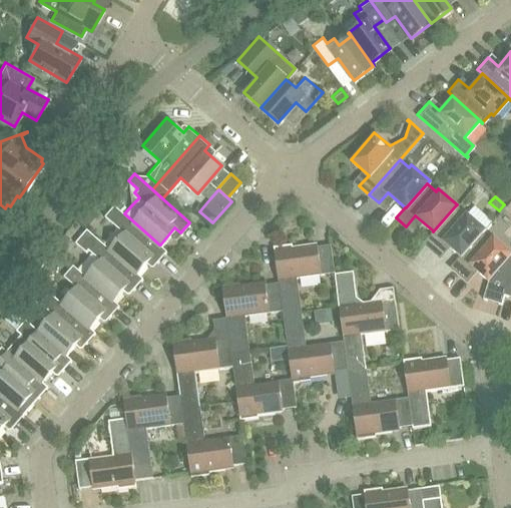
[(123,231),(109,247),(108,247),(136,272),(150,256),(156,261),(165,249),(160,244),(159,244),(132,220),(124,213),(113,203),(103,214),(123,231)]
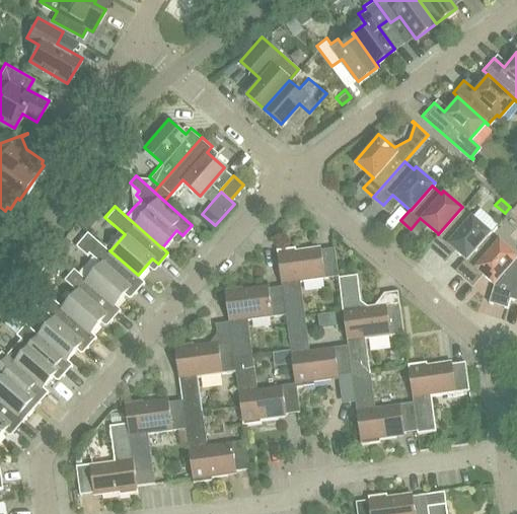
[(468,217),(459,210),(438,234),(438,233),(428,244),(438,252),(447,242),(465,258),(465,259),(487,233),(490,231),(471,215),(468,217)]
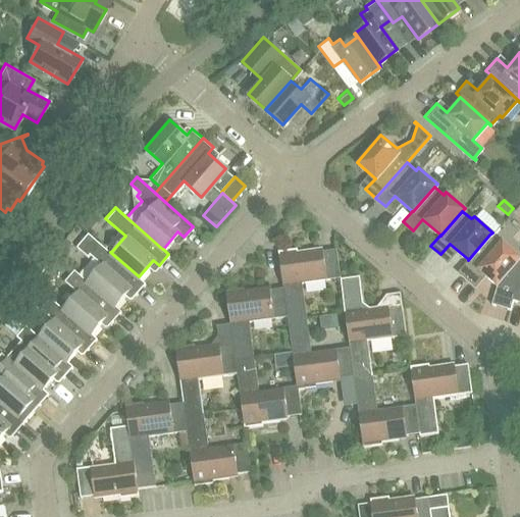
[(101,263),(87,279),(114,305),(114,304),(130,288),(135,293),(145,281),(139,276),(110,252),(111,252),(89,233),(76,246),(88,256),(90,253),(101,263)]
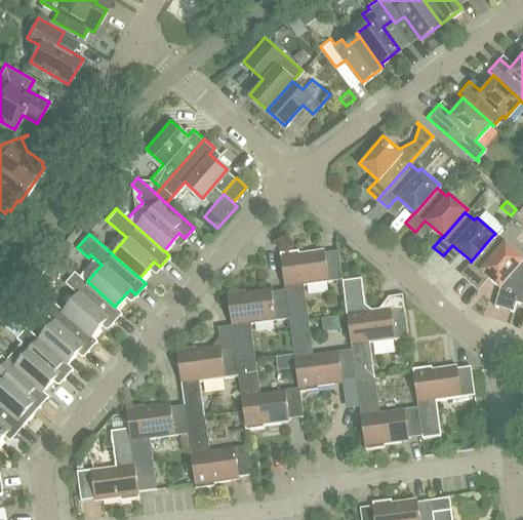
[(492,236),(471,262),(471,261),(460,272),(471,280),(480,270),(498,285),(493,304),(512,309),(515,300),(522,275),(514,268),(522,257),(504,241),(501,244),(492,236)]
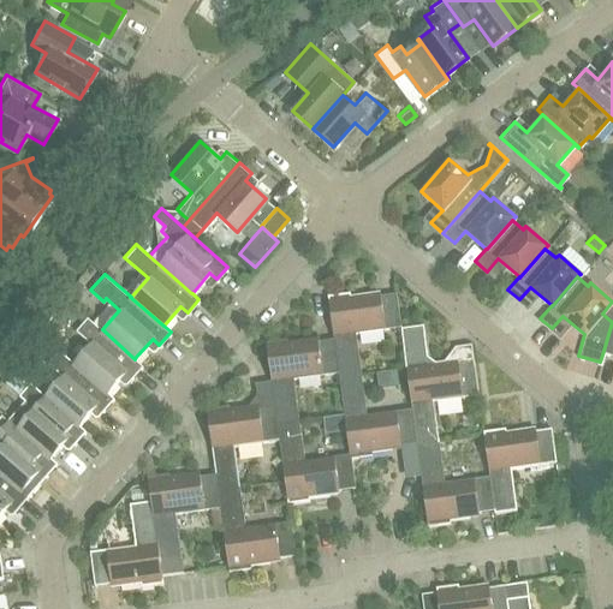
[(338,375),(361,371),(355,330),(400,324),(396,291),(370,294),(369,290),(350,293),(349,290),(327,293),(333,336),(338,370),(337,370),(338,375)]
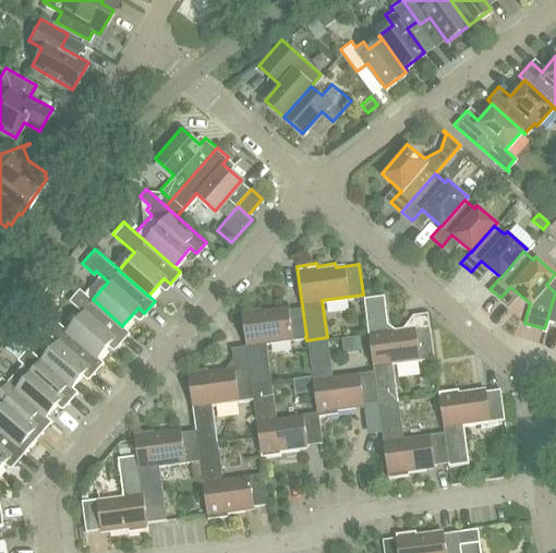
[(83,311),(67,328),(67,329),(96,356),(97,355),(112,337),(118,343),(129,331),(122,325),(122,326),(93,299),(79,287),(68,298),(83,311)]
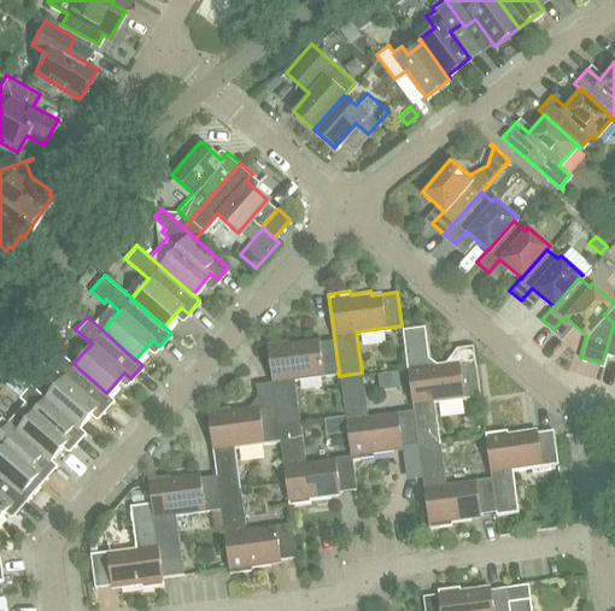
[(416,441),(417,444),(439,440),(434,400),(479,393),(474,359),(460,362),(458,354),(457,354),(451,356),(449,359),(435,360),(428,354),(423,322),(402,325),(405,362),(413,407),(417,441),(416,441)]
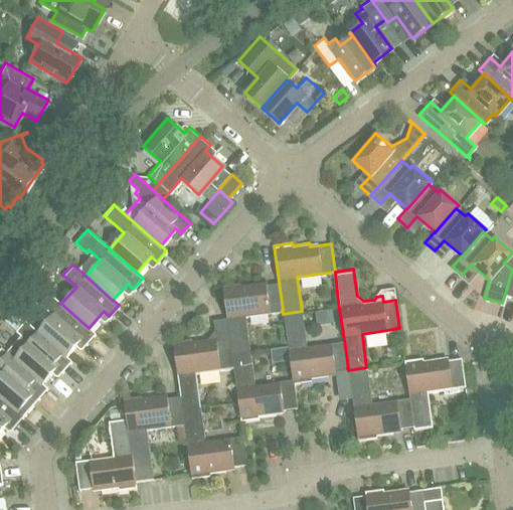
[(244,315),(282,310),(283,310),(279,282),(258,284),(258,281),(240,284),(240,281),(221,284),(228,338),(229,338),(231,351),(249,349),(244,315)]
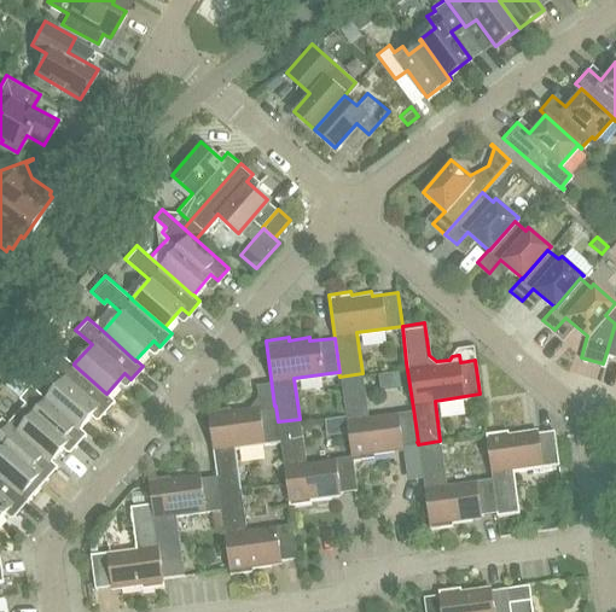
[(74,365),(74,363),(58,350),(47,362),(63,377),(46,396),(45,397),(79,426),(79,425),(96,406),(103,412),(114,398),(108,392),(106,394),(74,365)]
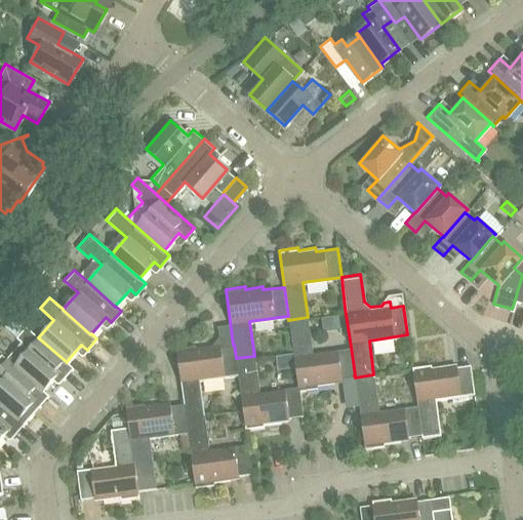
[(17,300),(11,308),(23,316),(29,308),(17,300)]
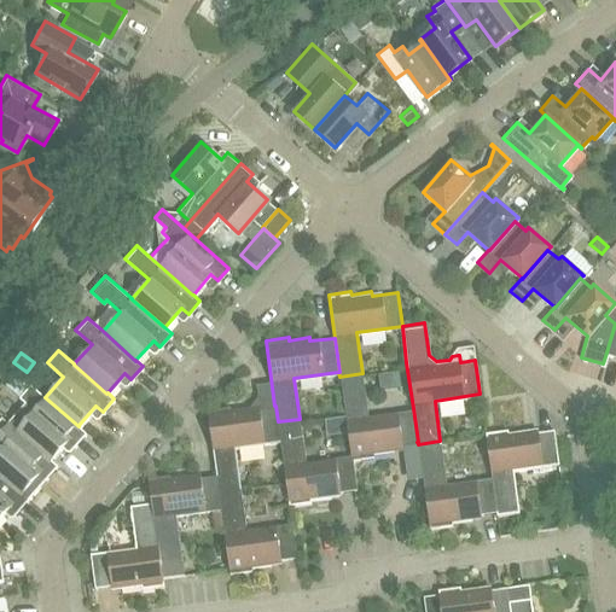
[(340,377),(350,453),(352,458),(373,454),(373,452),(393,449),(393,446),(417,442),(418,442),(413,408),(367,414),(362,373),(340,377)]
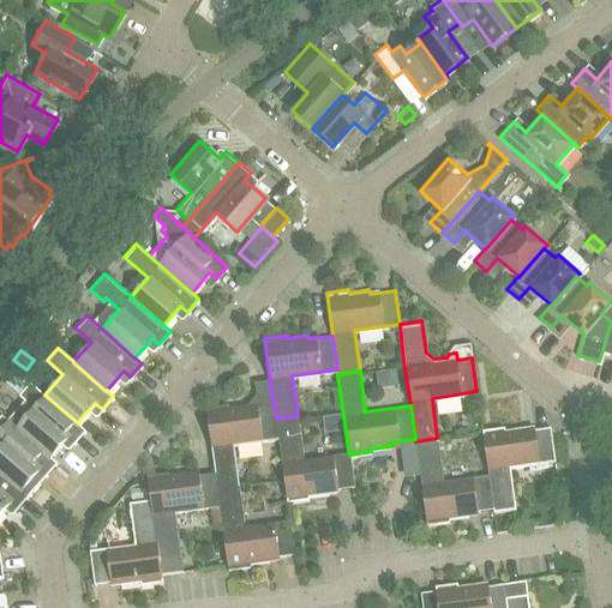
[(25,399),(9,419),(17,426),(17,427),(49,456),(49,455),(66,435),(73,441),(84,428),(78,422),(78,423),(45,395),(46,393),(29,380),(18,392),(25,399)]
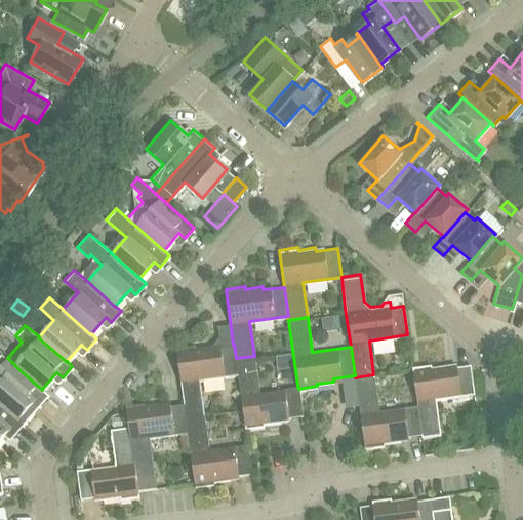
[(184,402),(185,415),(204,413),(199,378),(237,373),(238,373),(236,358),(234,345),(233,345),(212,348),(211,344),(195,347),(194,344),(175,347),(183,402),(184,402)]
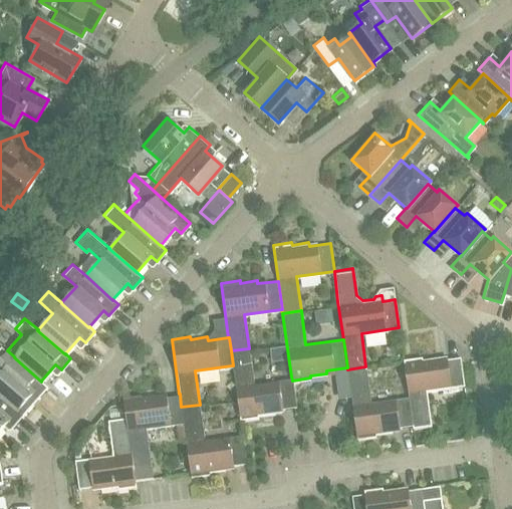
[(0,363),(4,367),(0,372),(0,394),(17,409),(17,408),(23,413),(33,402),(28,397),(32,392),(37,397),(47,386),(41,380),(41,382),(14,357),(14,356),(7,350),(1,345),(0,346),(0,363)]
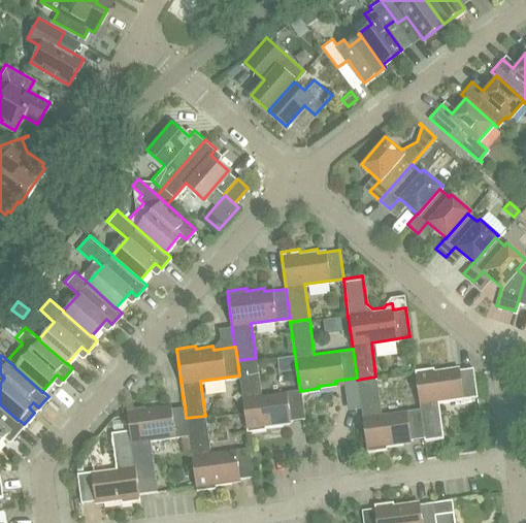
[(260,393),(256,358),(237,360),(239,376),(238,376),(245,430),(265,427),(265,425),(282,423),(282,419),(304,416),(300,391),(299,387),(260,393)]
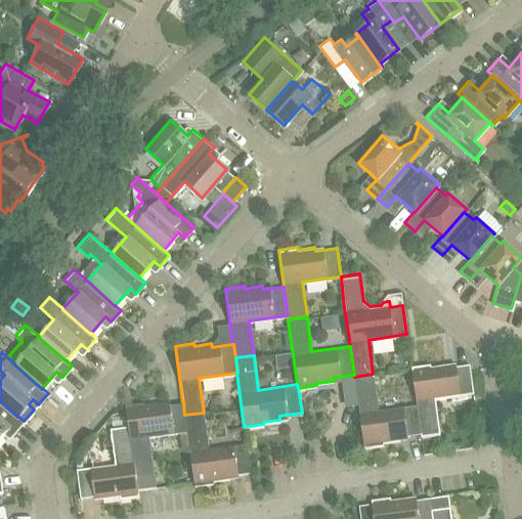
[(410,365),(416,403),(417,403),(421,432),(420,432),(420,435),(439,432),(434,397),(473,392),(469,362),(447,365),(447,362),(430,365),(430,362),(410,365)]
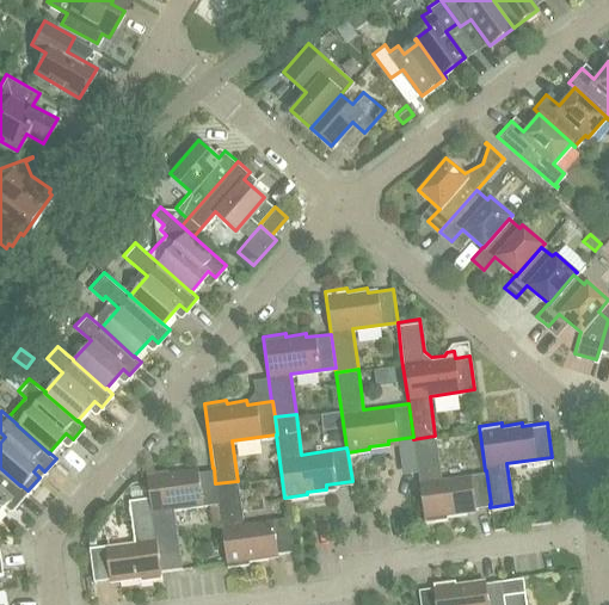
[(465,507),(490,504),(491,504),(486,470),(485,470),(441,476),(435,436),(413,439),(424,519),(447,517),(446,513),(466,511),(465,507)]
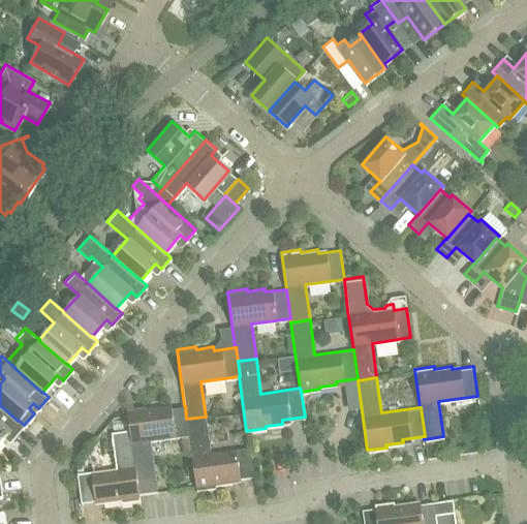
[(0,440),(8,431),(14,436),(24,425),(18,420),(18,421),(0,405),(0,440)]
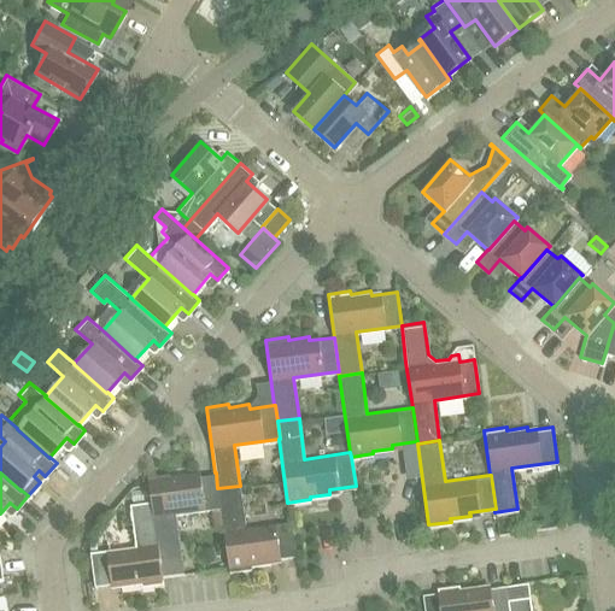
[(175,512),(220,506),(217,488),(216,473),(215,473),(191,476),(189,473),(169,475),(169,473),(147,475),(150,500),(151,500),(158,557),(159,557),(162,574),(182,571),(180,554),(175,512)]
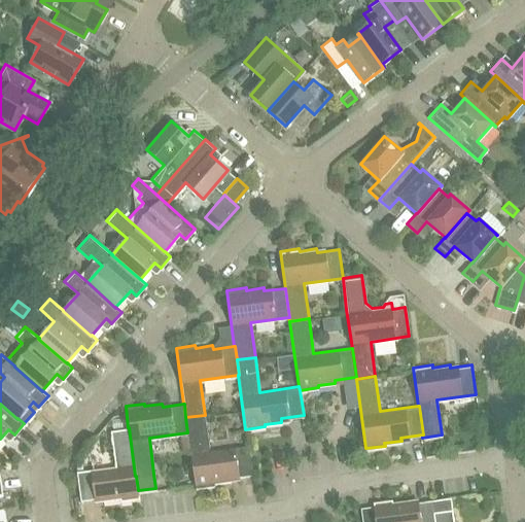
[(209,450),(205,415),(185,417),(187,432),(195,487),(214,484),(214,482),(231,480),(231,477),(252,474),(248,445),(209,450)]
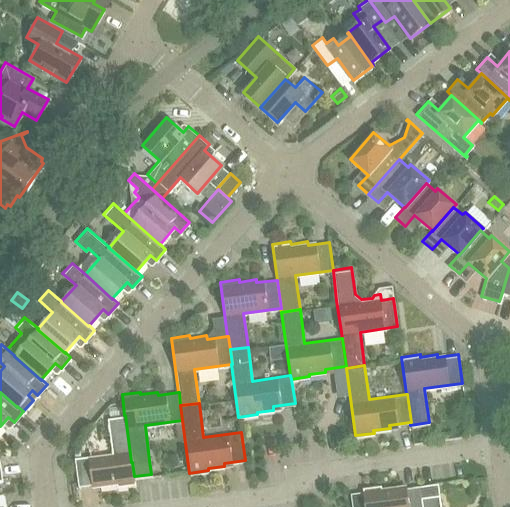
[(135,483),(134,476),(132,462),(131,462),(125,415),(124,415),(107,418),(112,452),(80,456),(74,457),(78,485),(99,483),(99,486),(116,483),(116,486),(135,483)]
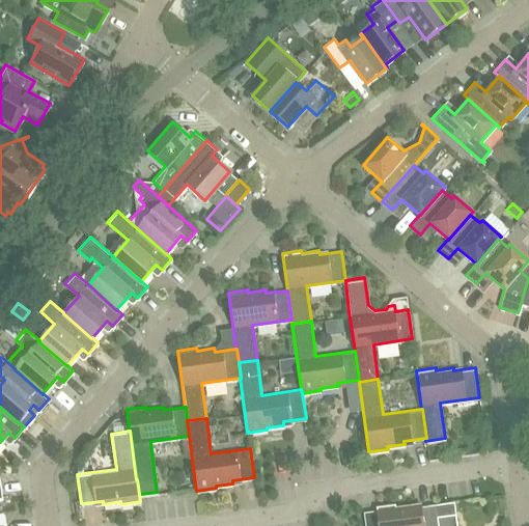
[(456,525),(453,500),(435,502),(437,515),(436,515),(437,525),(456,525)]
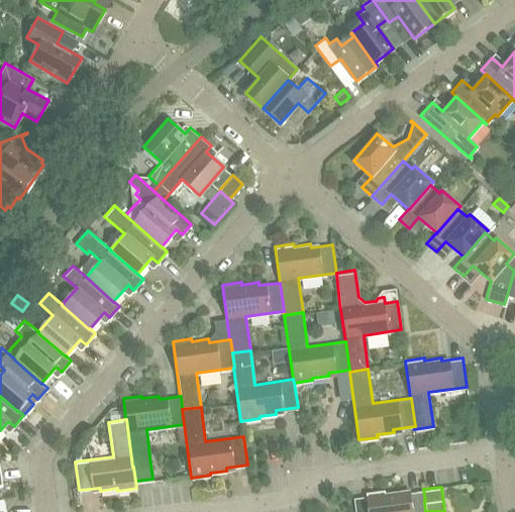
[(425,511),(424,501),(425,501),(423,489),(402,493),(401,489),(385,492),(384,489),(366,492),(367,497),(368,511),(425,511)]
